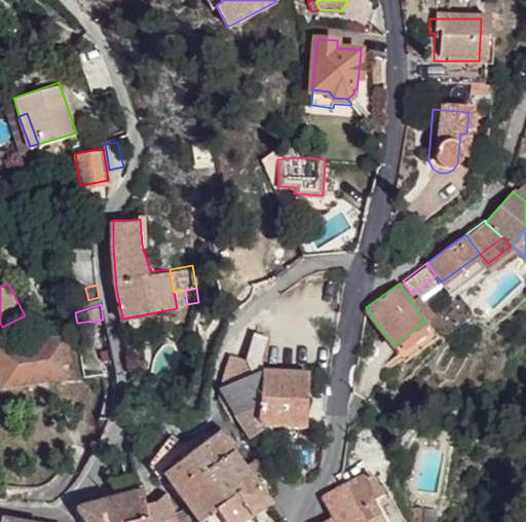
[(40,324),(42,338),(63,335),(61,321),(40,324)]
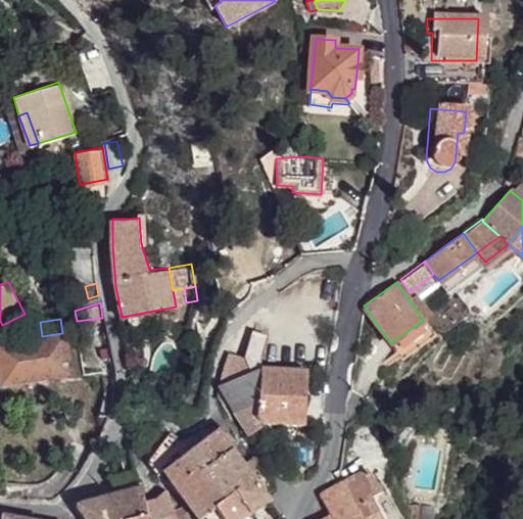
[(391,342),(402,359),(434,334),(430,329),(429,330),(422,321),(391,342)]
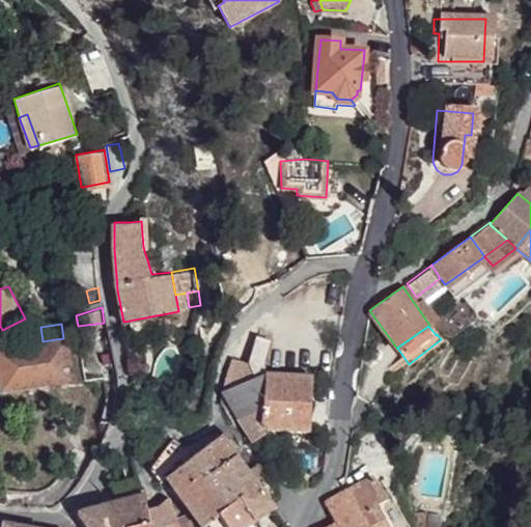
[(257,334),(247,361),(252,363),(253,366),(262,363),(271,338),(257,334)]
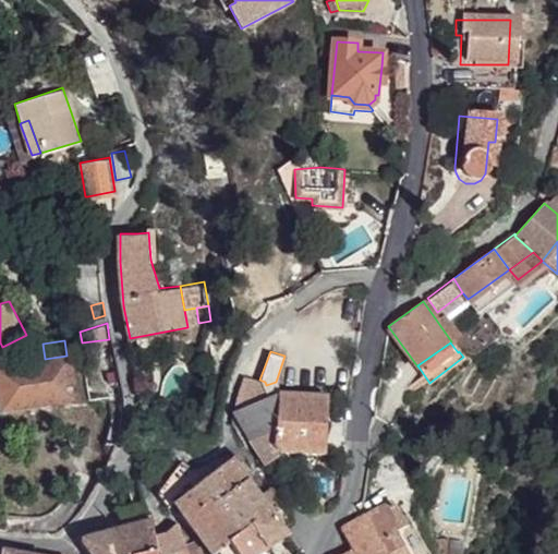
[(0,366),(0,399),(1,410),(76,398),(70,356),(67,356),(45,359),(0,366)]
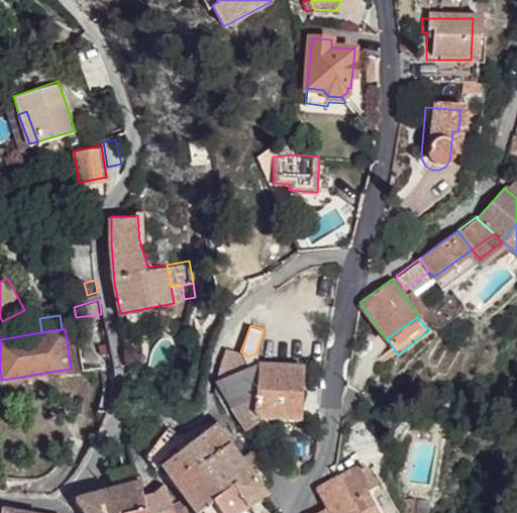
[(226,347),(217,380),(260,363),(255,353),(246,356),(245,353),(240,351),(226,347)]
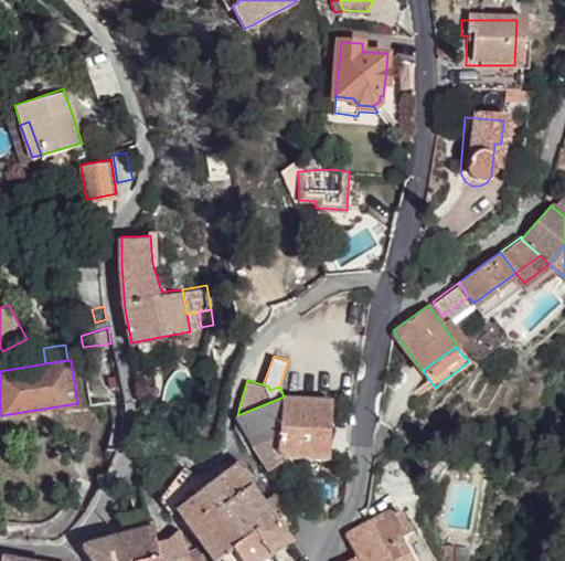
[(237,415),(252,442),(280,430),(284,397),(237,415)]
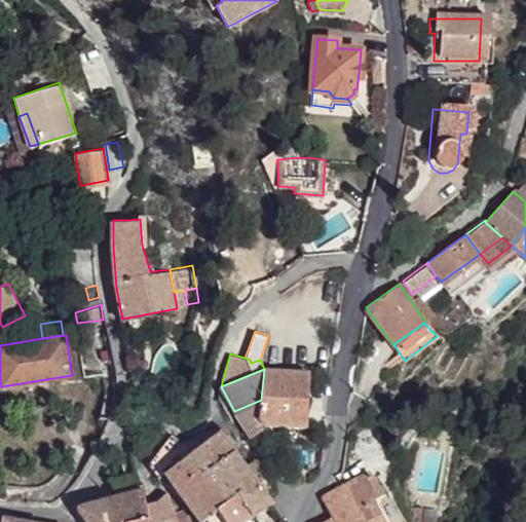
[(261,400),(259,416),(263,421),(263,422),(265,423),(306,426),(307,372),(264,369),(261,400)]
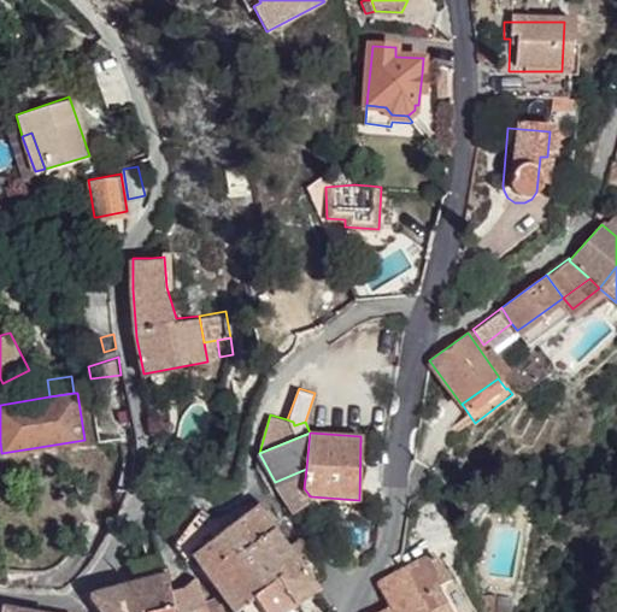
[(275,482),(294,512),(310,501),(311,500),(307,495),(309,495),(309,494),(304,488),(306,469),(275,482)]
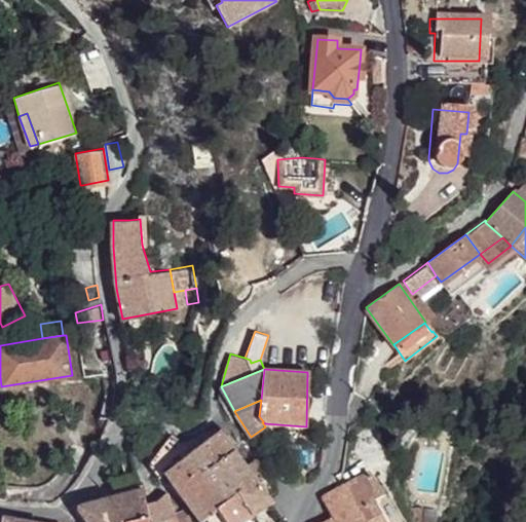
[(218,432),(226,441),(229,438),(223,429),(218,432)]
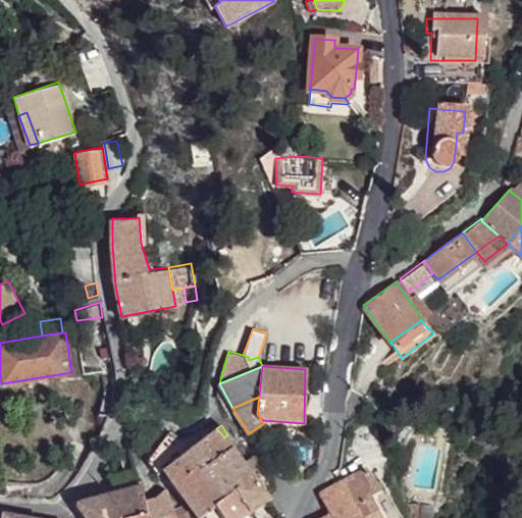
[(183,439),(189,448),(210,433),(205,426),(183,439)]
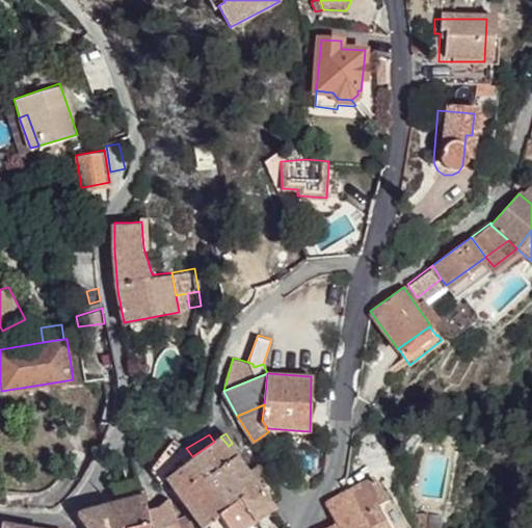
[(192,456),(207,478),(237,457),(229,446),(220,437),(214,442),(192,456)]
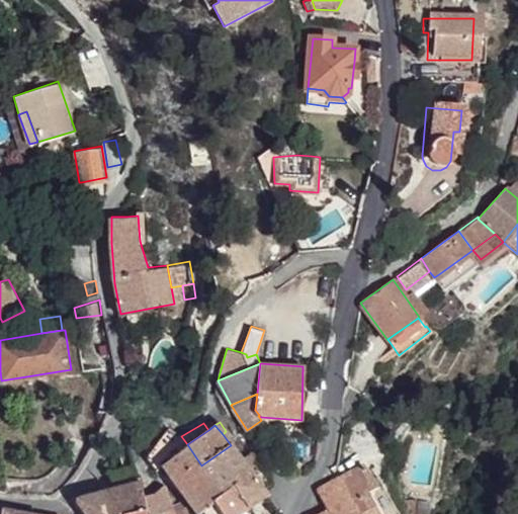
[(173,445),(162,437),(147,456),(156,469),(161,465),(179,451),(173,445)]
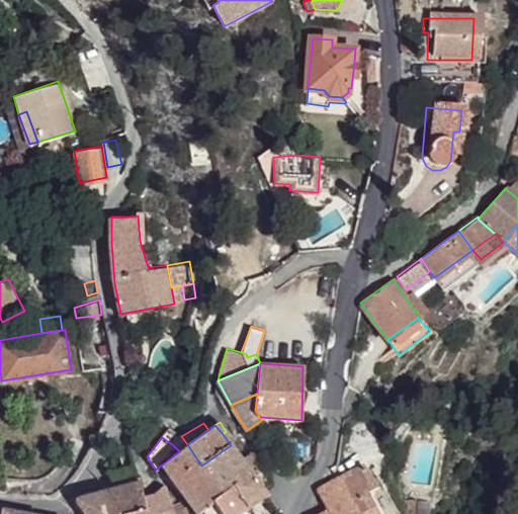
[(168,475),(178,488),(204,468),(201,465),(187,444),(179,451),(161,465),(168,475)]
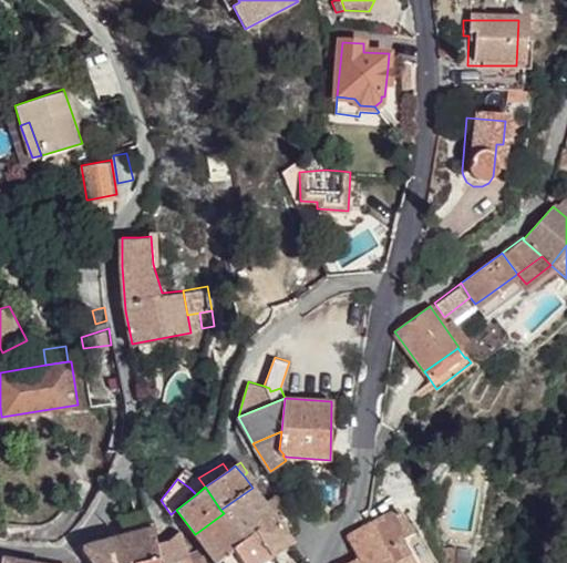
[(224,513),(233,525),(264,502),(253,488),(220,510),(224,513)]
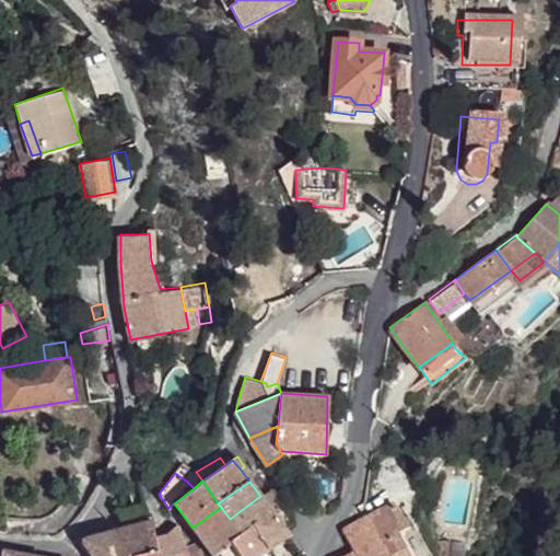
[(260,496),(275,514),(287,505),(275,489),(271,488),(269,488),(260,496)]
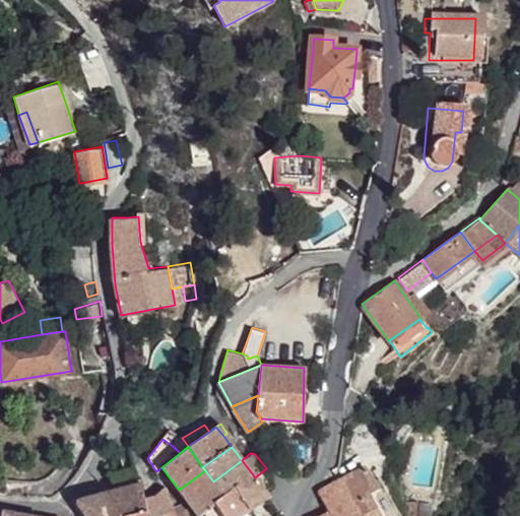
[(213,481),(222,496),(234,488),(246,504),(265,490),(255,477),(242,460),(213,481)]
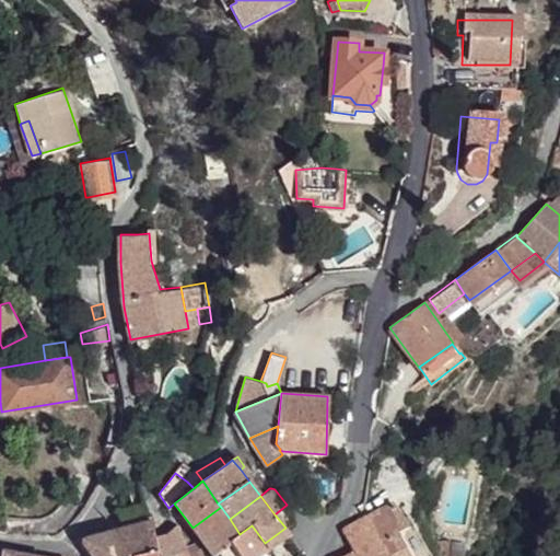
[(342,526),(353,551),(396,530),(397,531),(407,526),(394,501),(342,526)]
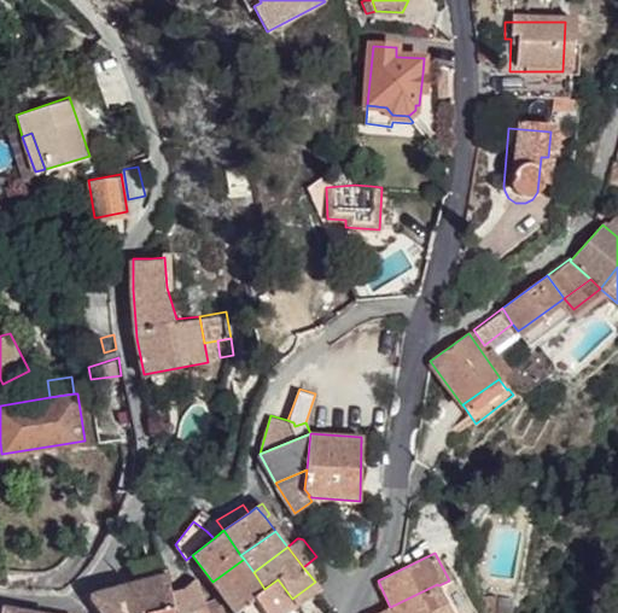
[(222,596),(234,612),(242,608),(255,599),(254,597),(264,589),(254,572),(244,559),(213,582),(222,596)]
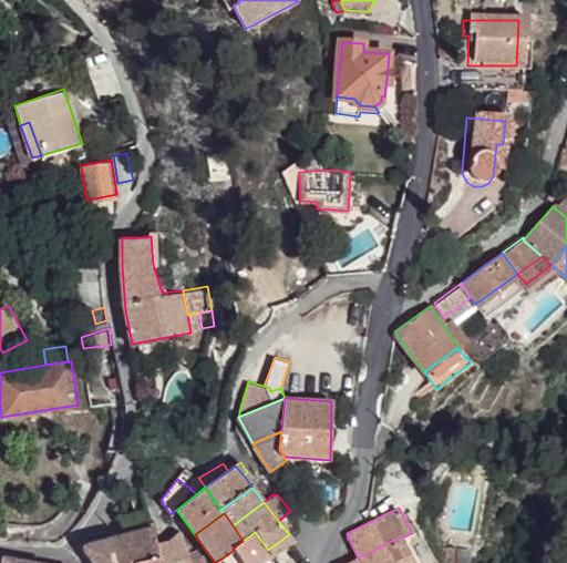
[(117,538),(124,562),(145,562),(161,560),(158,543),(160,543),(155,526),(125,535),(123,535),(117,538)]
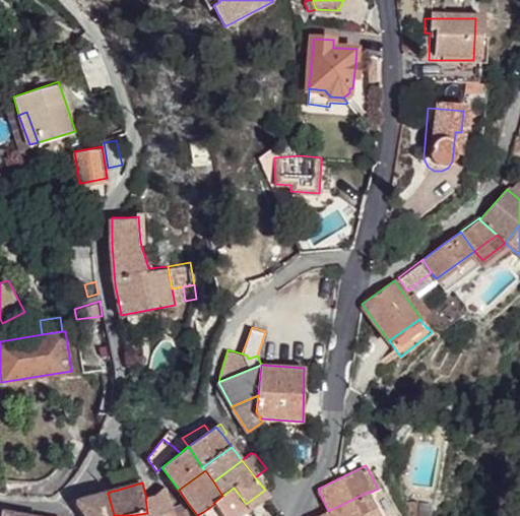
[(145,498),(147,513),(147,515),(174,515),(172,508),(167,490),(163,488),(155,496),(146,498),(145,498)]
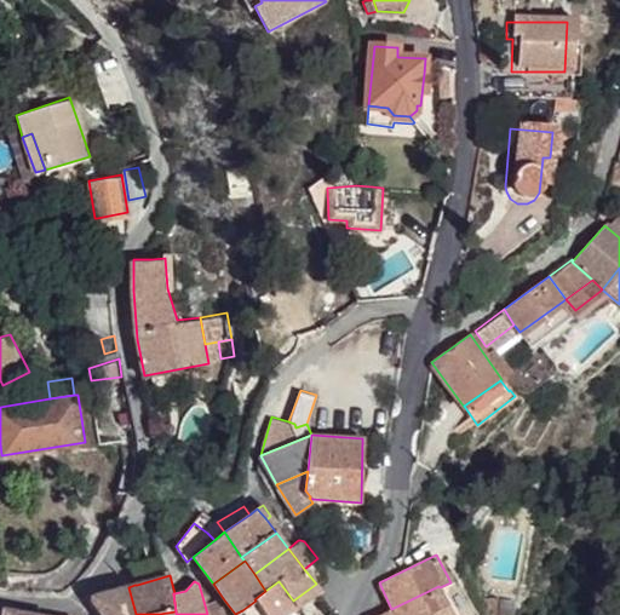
[(265,614),(283,614),(297,607),(293,601),(279,581),(265,591),(254,599),(256,601),(265,614)]
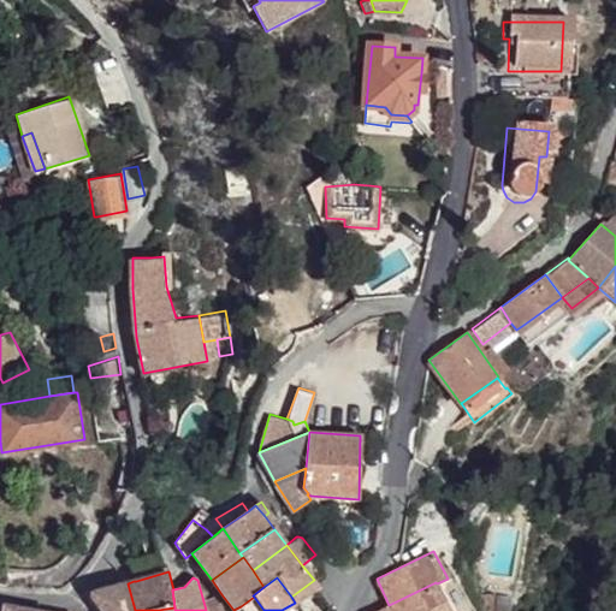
[(451,610),(437,583),(436,582),(389,605),(378,610),(451,610)]
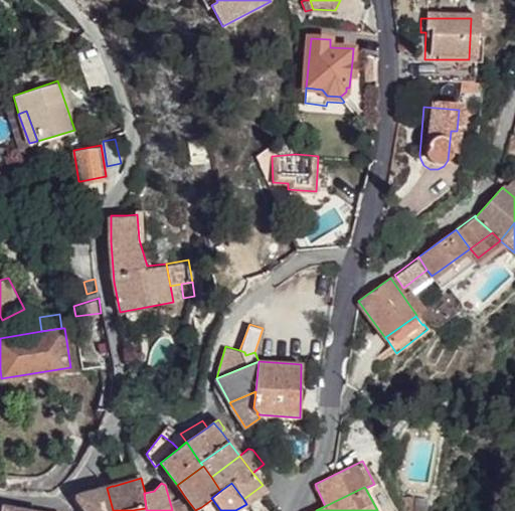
[(87,510),(113,510),(107,488),(76,496),(87,510)]
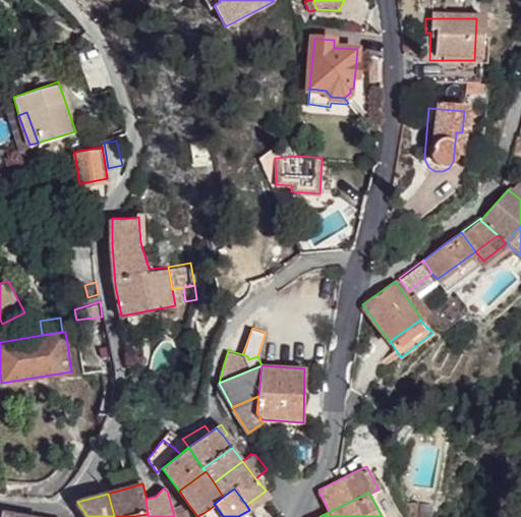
[(172,509),(174,516),(189,516),(183,504),(172,509)]
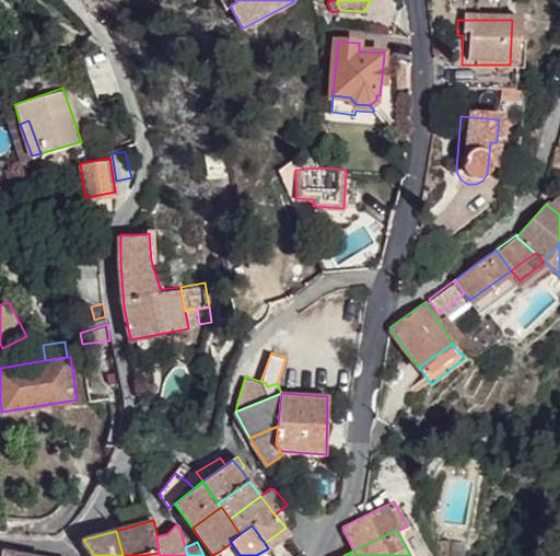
[(240,555),(231,543),(219,552),(221,555),(240,555)]
